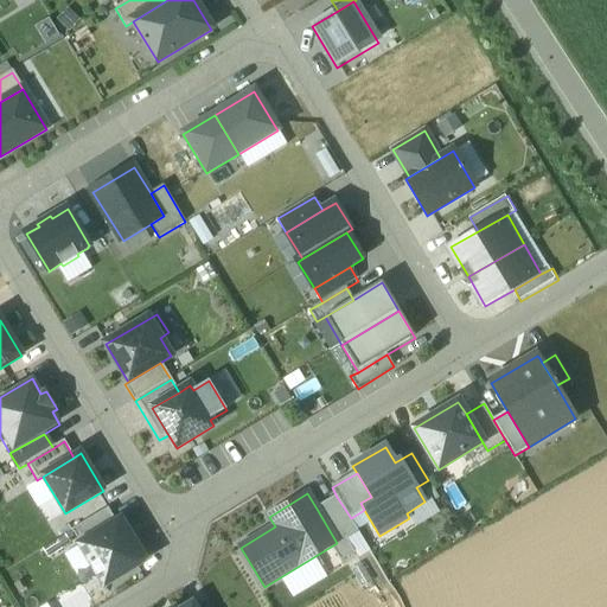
[(337,497),(317,509),(337,543),(331,547),(340,563),(355,554),(346,540),(358,531),(358,530),(351,518),(337,497)]
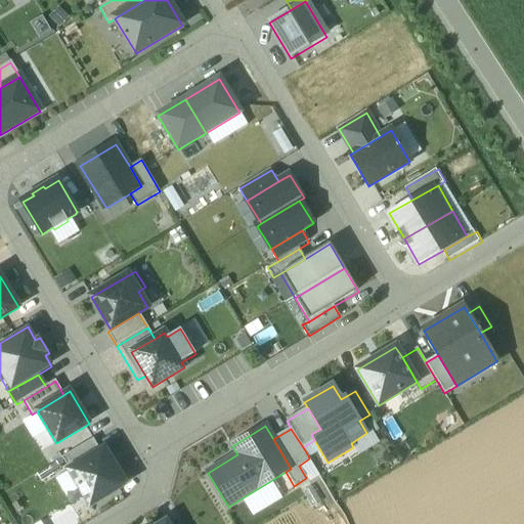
[(62,459),(70,471),(100,452),(93,440),(62,459)]
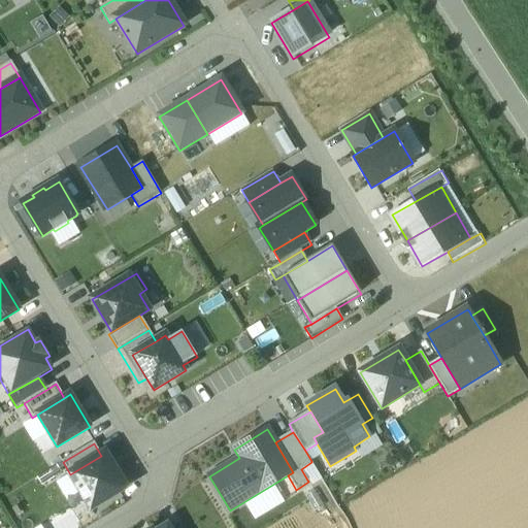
[(101,456),(70,474),(92,509),(127,488),(105,454),(101,456)]
